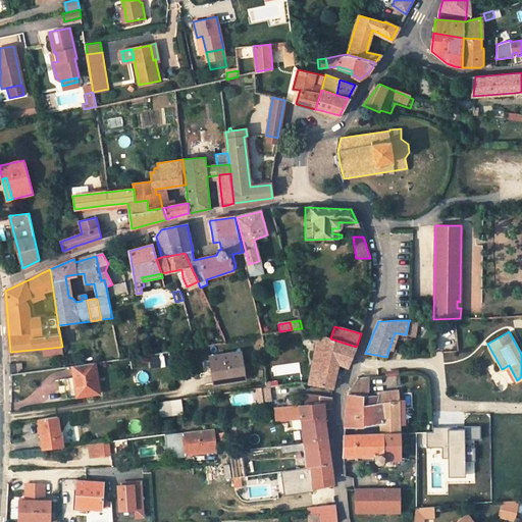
[(393,350),(399,333),(395,332),(389,348),(393,350)]
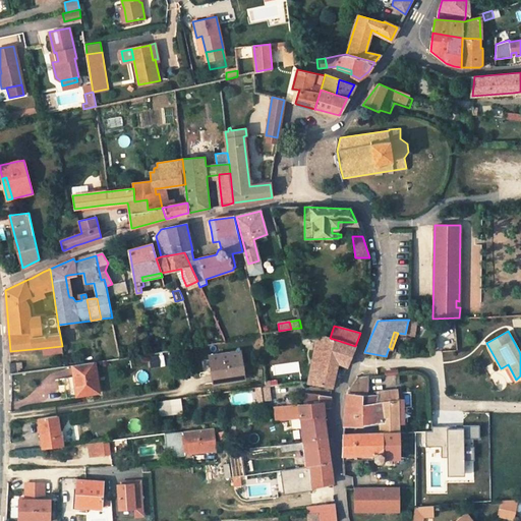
[(316,336),(314,346),(324,348),(320,367),(311,365),(308,384),(320,385),(332,388),(336,368),(337,363),(346,366),(355,346),(330,338),(326,336),(316,336)]
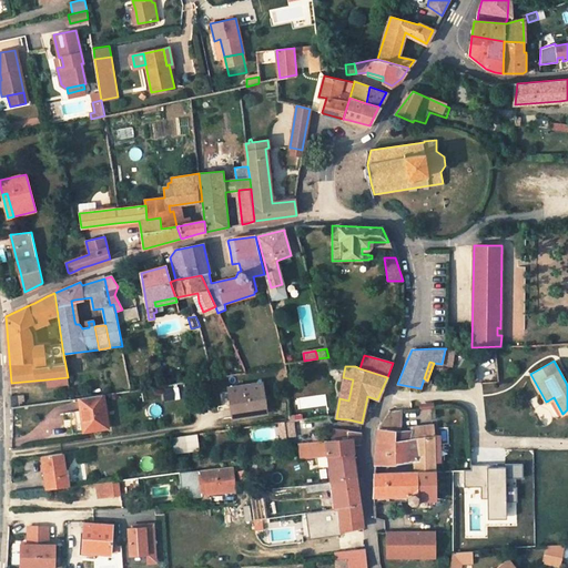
[(68,377),(47,379),(48,386),(69,384),(68,377)]
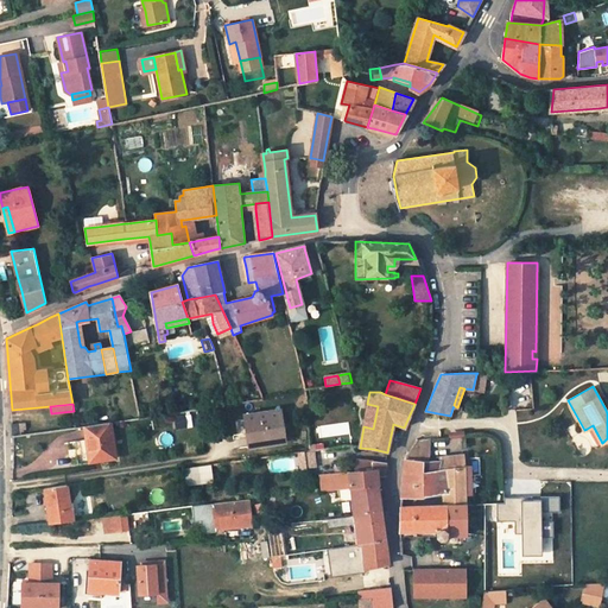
[(367,404),(363,426),(373,429),(378,406),(367,404)]
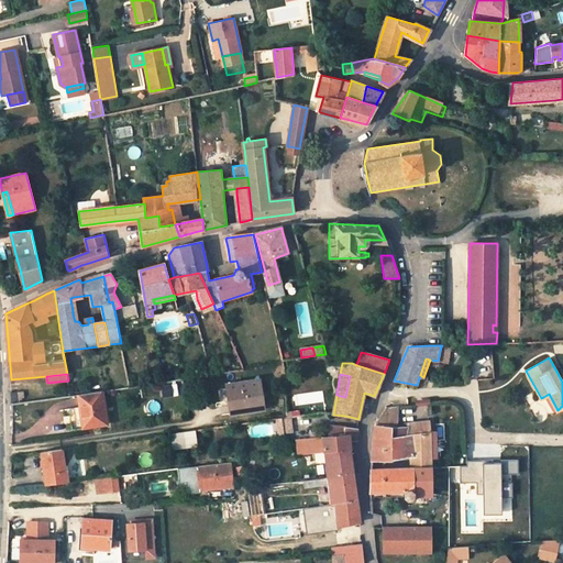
[(258,379),(227,385),(231,415),(264,409),(258,379)]
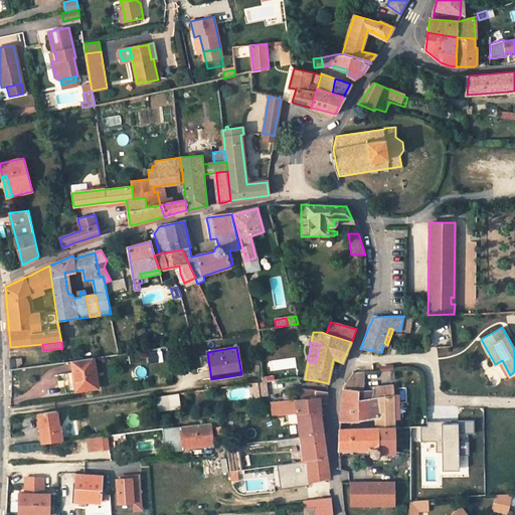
[(75,372),(78,390),(98,387),(94,357),(71,360),(73,373),(75,372)]
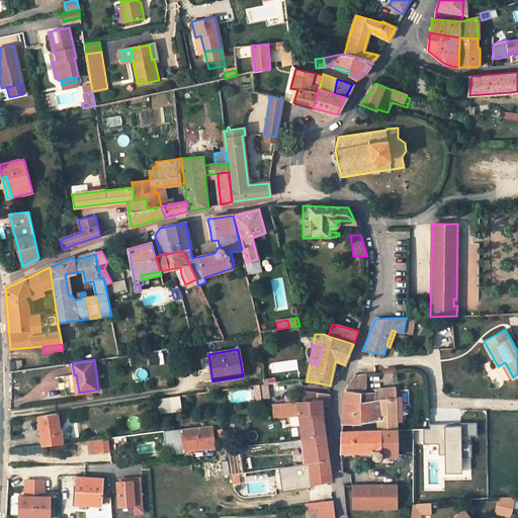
[(508,379),(513,377),(505,362),(500,365),(508,379)]
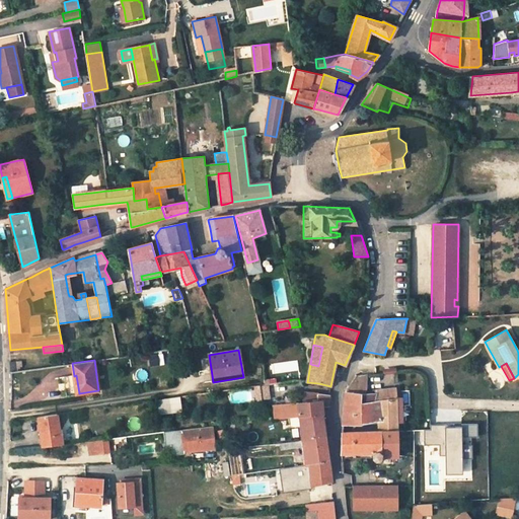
[(379,420),(397,416),(396,397),(395,387),(376,390),(375,392),(365,393),(367,374),(354,376),(347,387),(345,392),(343,424),(361,425),(360,423),(379,420)]
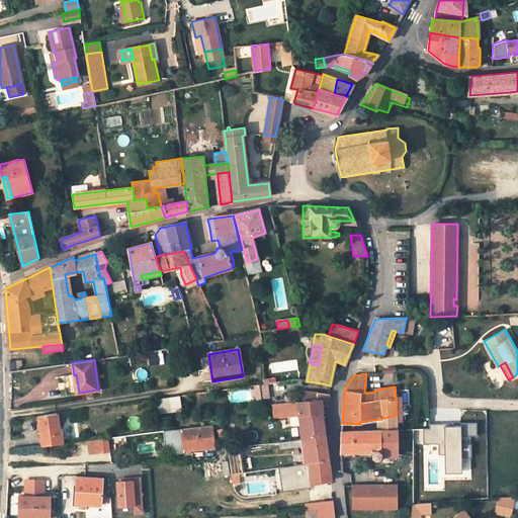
[(57,391),(36,394),(37,403),(58,400),(57,391)]
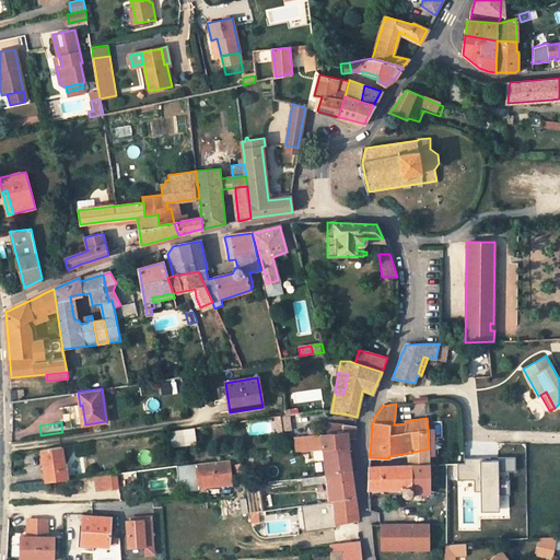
[(349,447),(347,439),(354,439),(356,428),(328,424),(328,430),(329,434),(294,439),(295,453),(323,451),(349,447)]
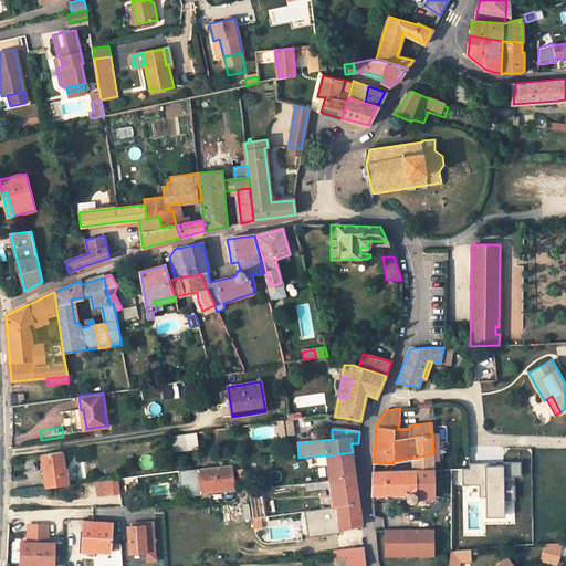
[(196,451),(194,433),(185,435),(186,441),(188,452),(196,451)]
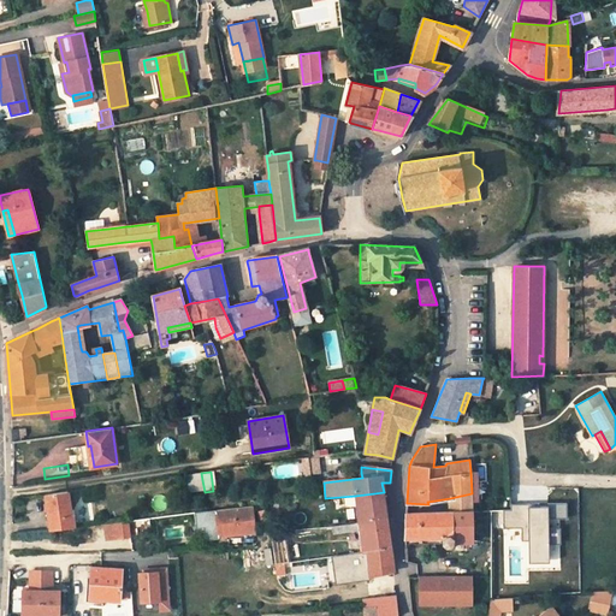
[(193,481),(202,480),(201,473),(185,475),(187,483),(193,481)]
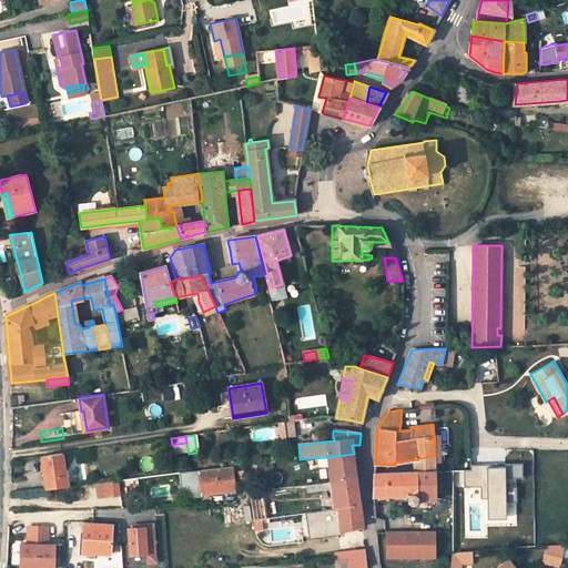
[(178,444),(179,455),(189,454),(186,443),(178,444)]
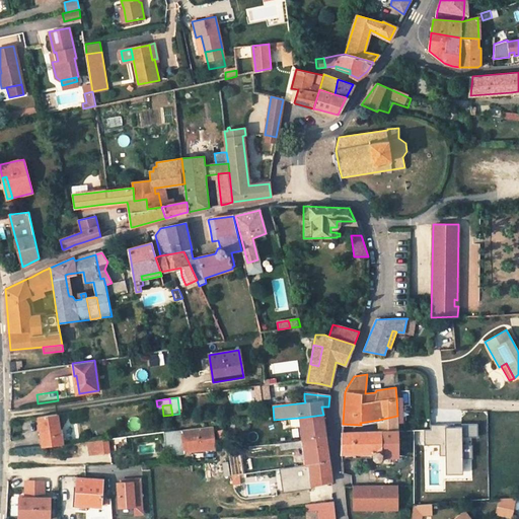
[(39,417),(43,447),(63,445),(61,430),(59,430),(57,415),(39,417)]
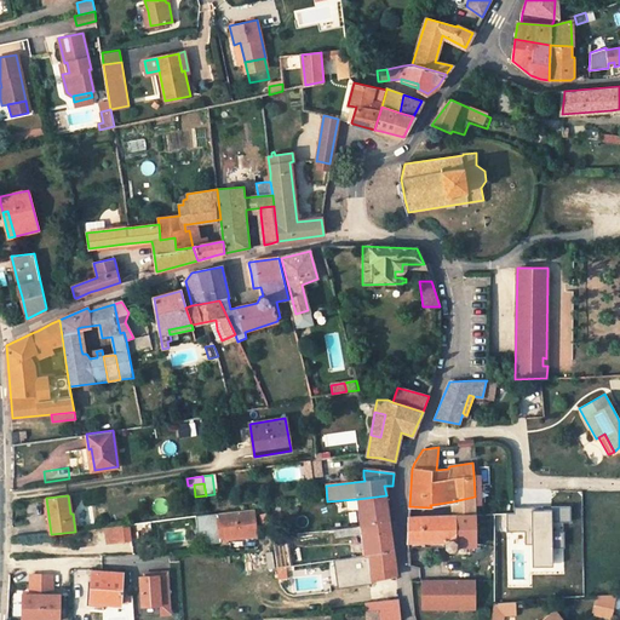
[(357,499),(361,527),(389,518),(388,507),(386,495),(357,499)]
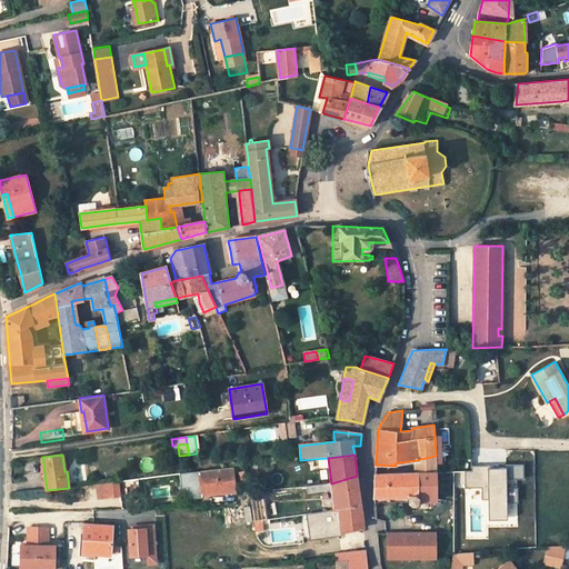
[(437,472),(436,456),(416,460),(417,473),(437,472)]
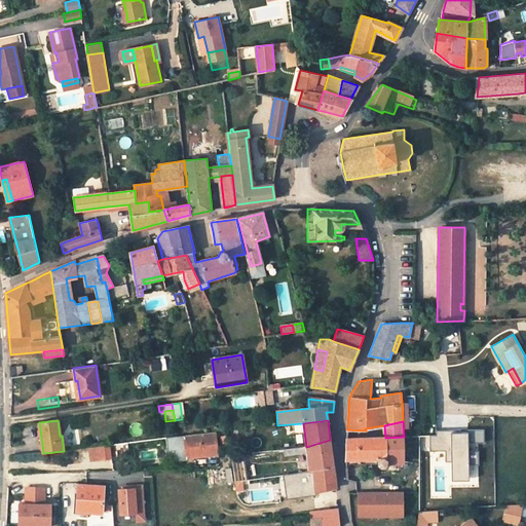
[(468,462),(479,462),(478,451),(468,451),(468,443),(484,442),(484,429),(467,429),(467,431),(460,433),(460,429),(436,430),(436,436),(429,436),(429,451),(445,451),(445,461),(453,461),(453,478),(468,477),(468,462)]
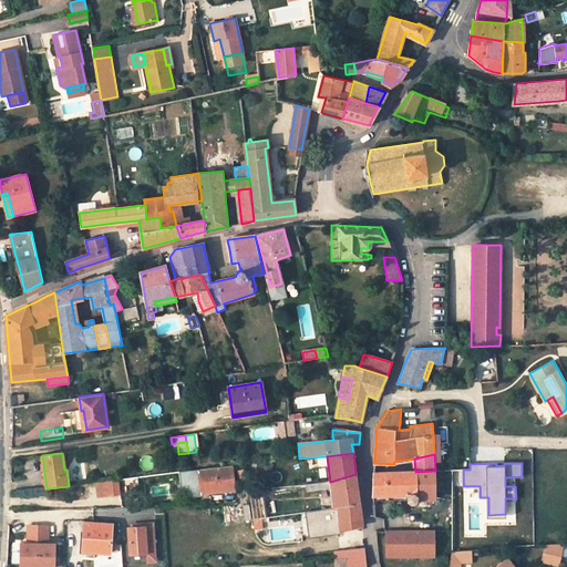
[(234,490),(232,466),(198,470),(200,483),(196,483),(194,485),(195,492),(197,493),(234,490)]
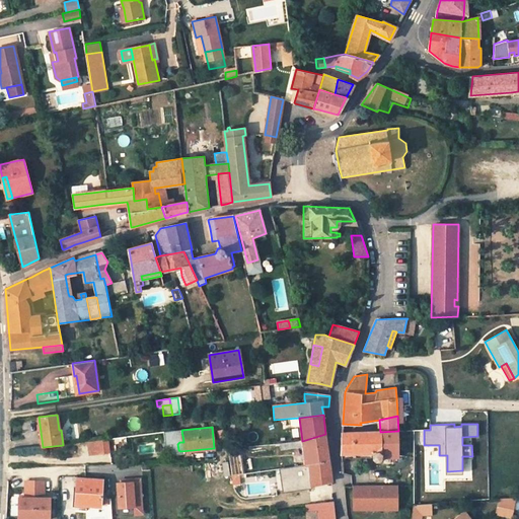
[(341,452),(374,451),(372,453),(372,456),(375,461),(380,460),(382,456),(398,456),(398,431),(380,432),(342,433),(341,452)]
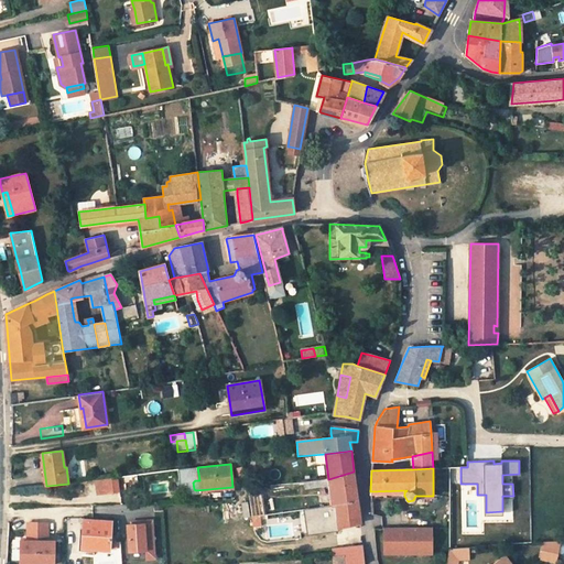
[(329,485),(332,505),(358,501),(355,481),(354,472),(328,479),(329,485)]
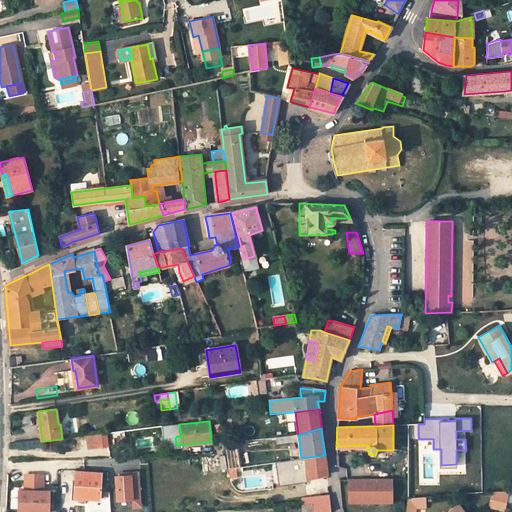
[(95,435),(97,448),(109,446),(107,433),(95,435)]
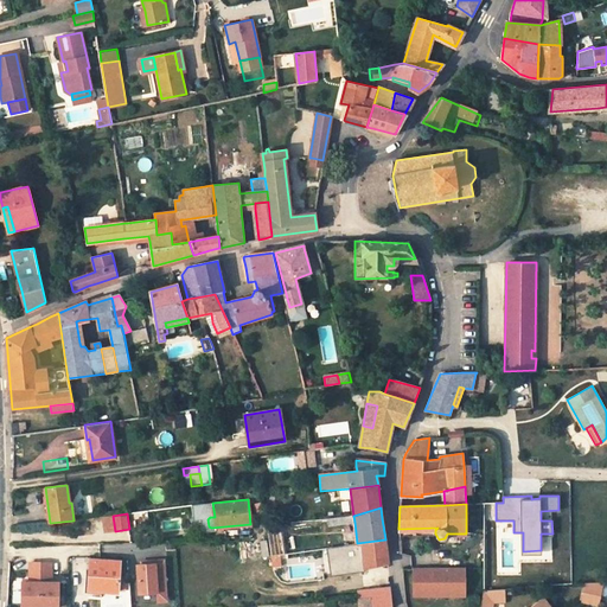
[(115,531),(113,516),(101,517),(103,532),(115,531)]
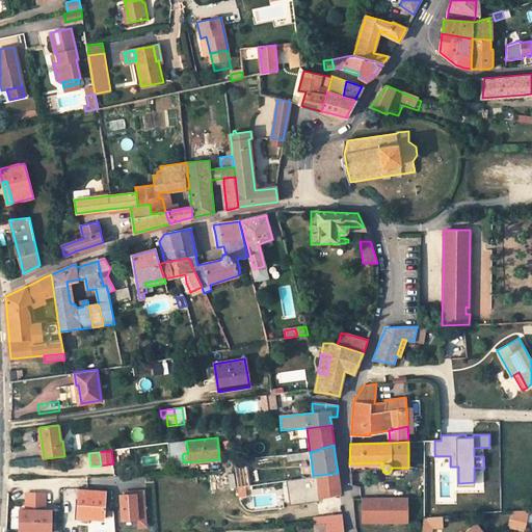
[(317,475),(320,497),(340,493),(339,485),(338,473),(317,475)]
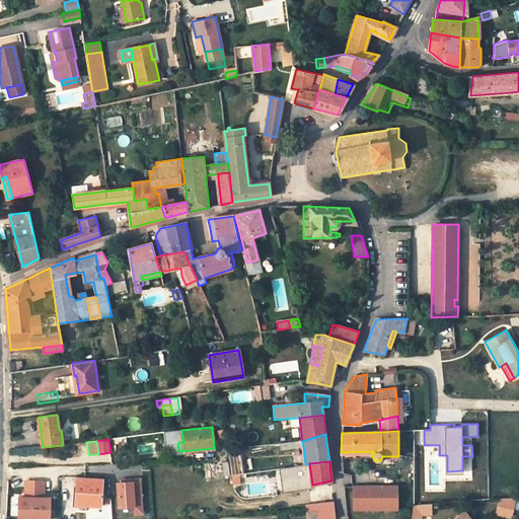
[(240,473),(232,474),(234,484),(241,483),(240,473)]
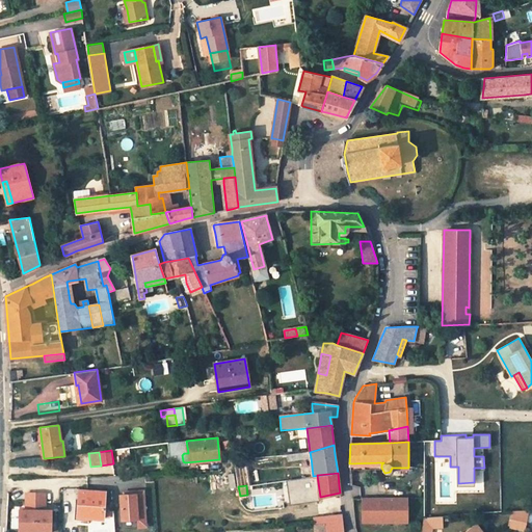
[(105,493),(79,491),(77,517),(85,519),(85,524),(88,524),(88,519),(103,520),(105,493)]
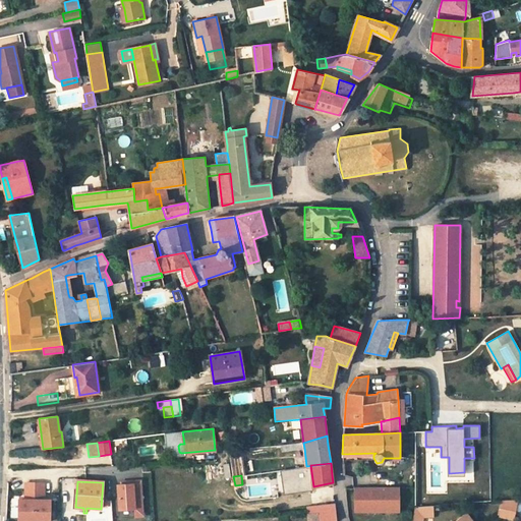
[(121,485),(118,485),(119,510),(134,509),(135,517),(145,516),(141,481),(132,481),(132,484),(121,485)]
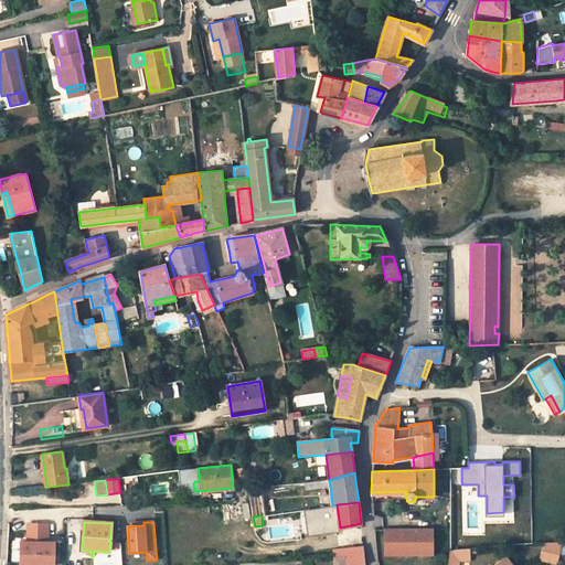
[(49,524),(29,524),(29,542),(22,542),(21,564),(54,564),(55,543),(49,543),(49,524)]
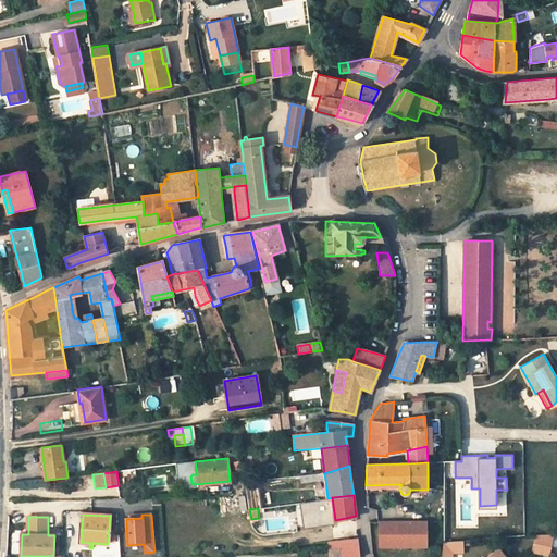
[(426,541),(425,521),(379,521),(380,546),(398,546),(398,537),(406,536),(406,545),(426,545),(426,541)]
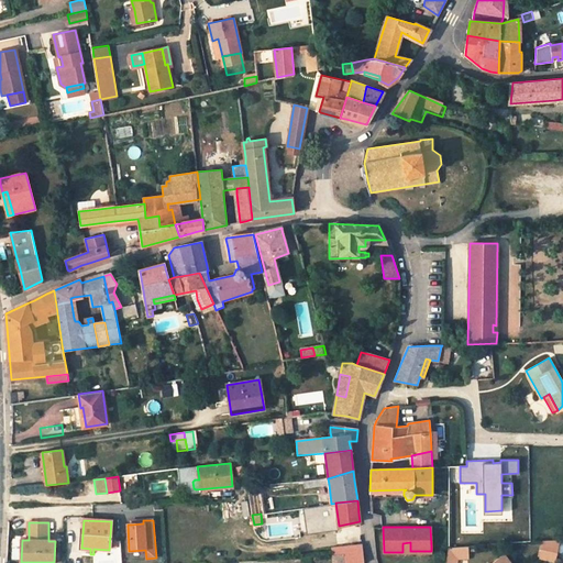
[(561,540),(545,541),(543,548),(541,558),(541,559),(556,562),(561,540)]
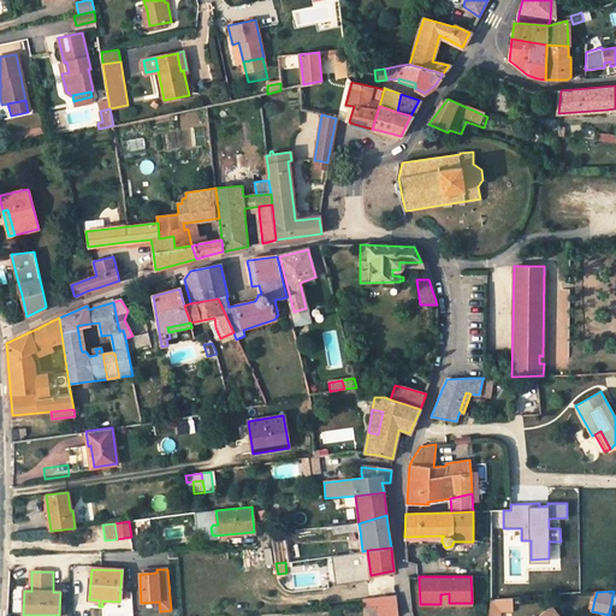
[(395,596),(375,598),(363,599),(363,606),(378,605),(379,615),(378,615),(394,615),(398,615),(395,596)]
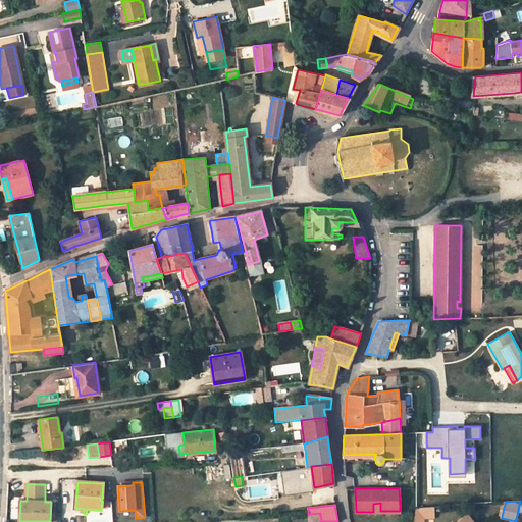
[(432,506),(415,507),(412,521),(422,521),(423,516),(433,516),(432,506)]
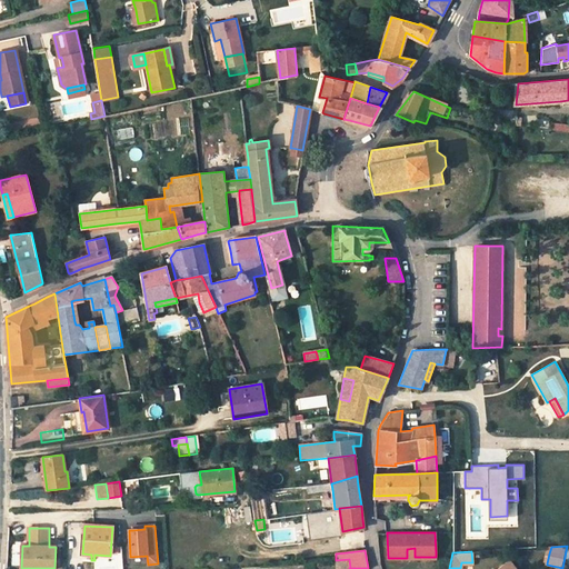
[(337,568),(346,568),(350,568),(349,559),(336,560),(337,568)]
